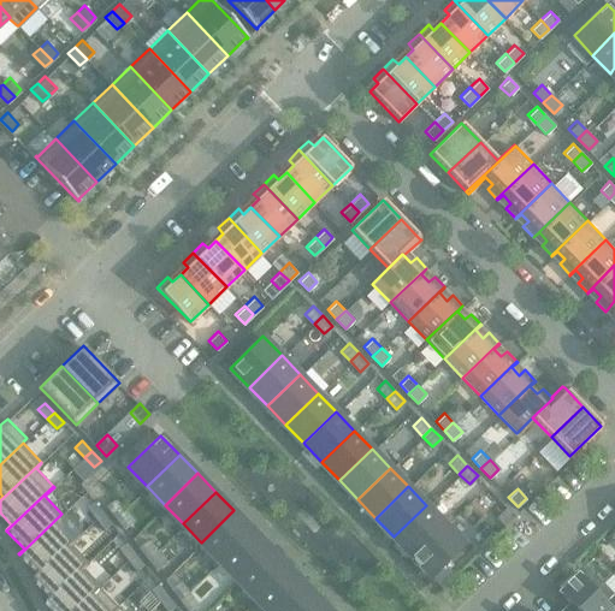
[(106,504),(114,515),(124,508),(116,497),(106,504)]
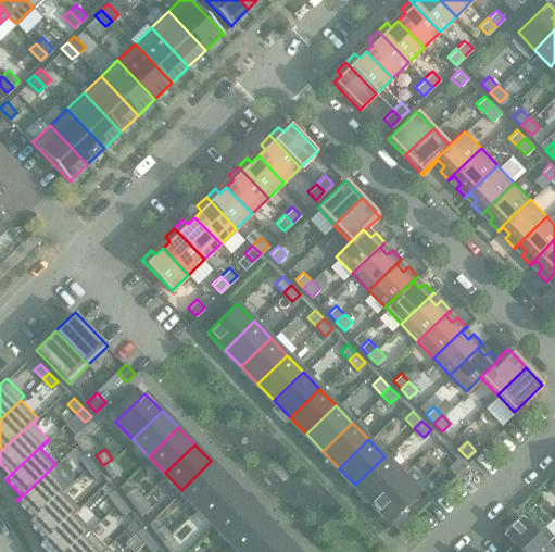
[(85,452),(78,458),(86,467),(92,462),(85,452)]
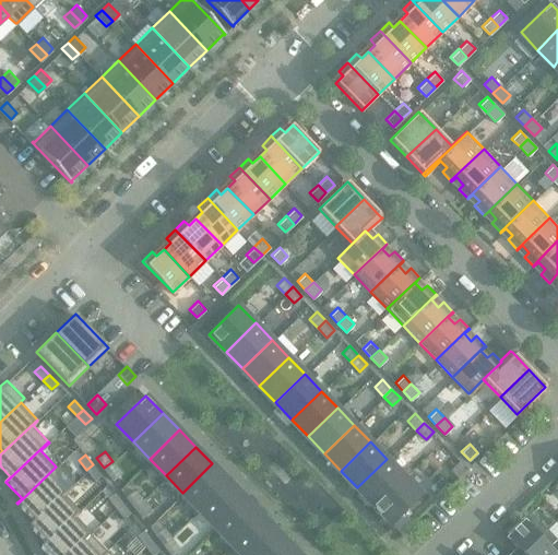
[(374,505),(404,476),(387,459),(357,487),(374,505)]
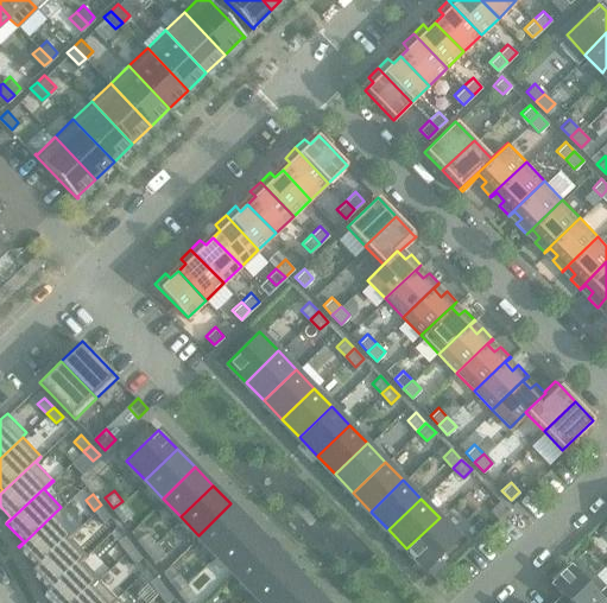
[(498,518),(509,508),(500,499),(489,509),(498,518)]
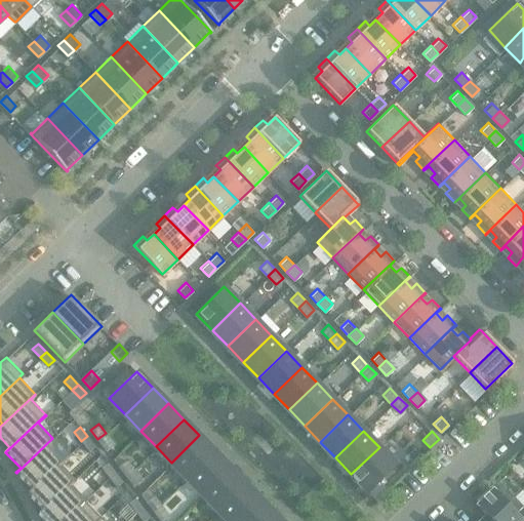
[(113,443),(106,433),(97,439),(105,449),(113,443)]
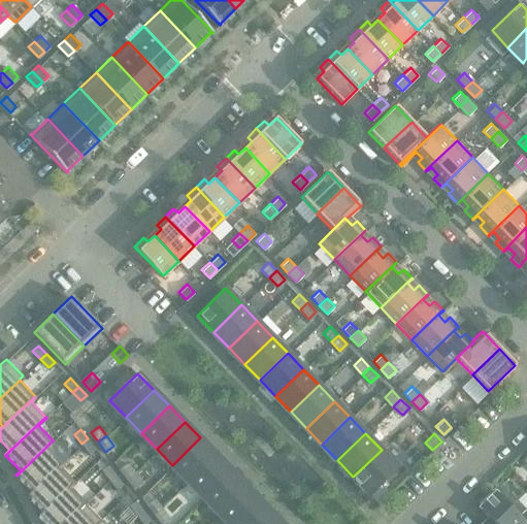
[(216,454),(200,437),(172,465),(188,482),(216,454)]
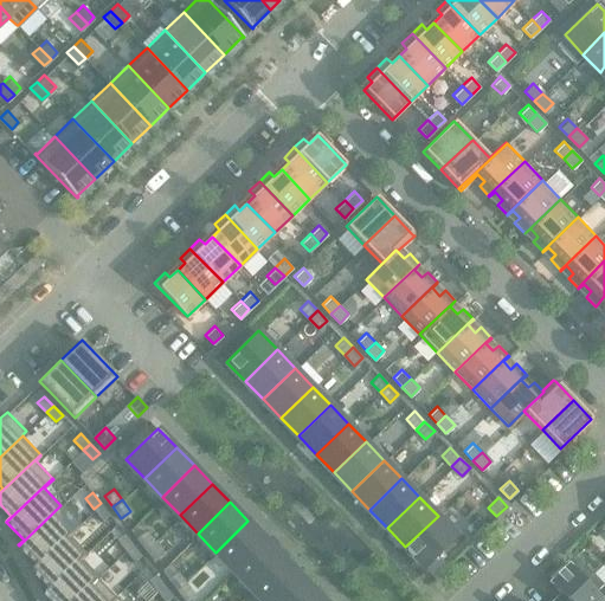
[(101,503),(94,509),(102,519),(109,514),(101,503)]
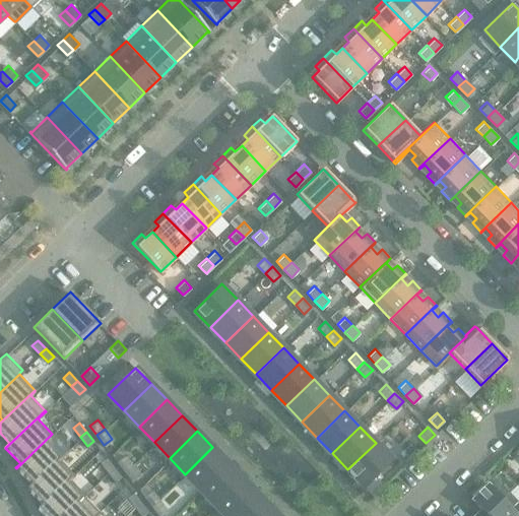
[(52,434),(16,468),(30,484),(26,488),(27,489),(60,457),(45,442),(53,435),(52,434)]
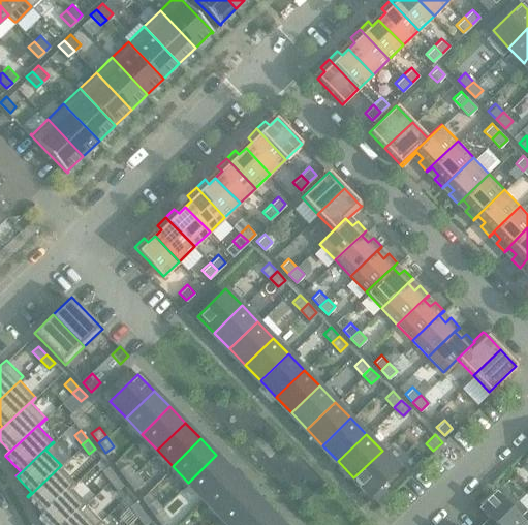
[(398,466),(382,451),(353,477),(370,494),(398,466)]
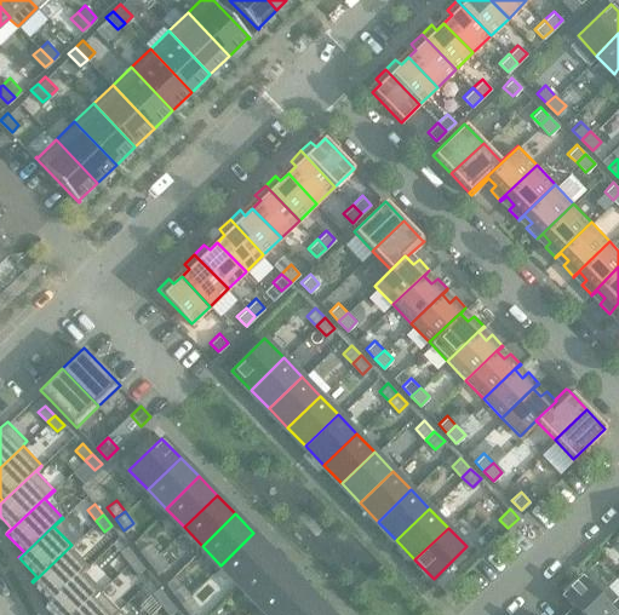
[(271,551),(253,533),(221,565),(239,584),(271,551)]
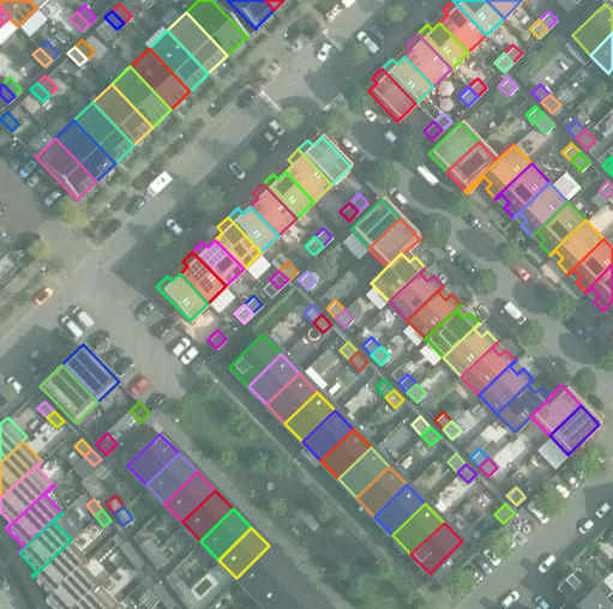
[(138,543),(146,555),(156,548),(146,536),(138,543)]
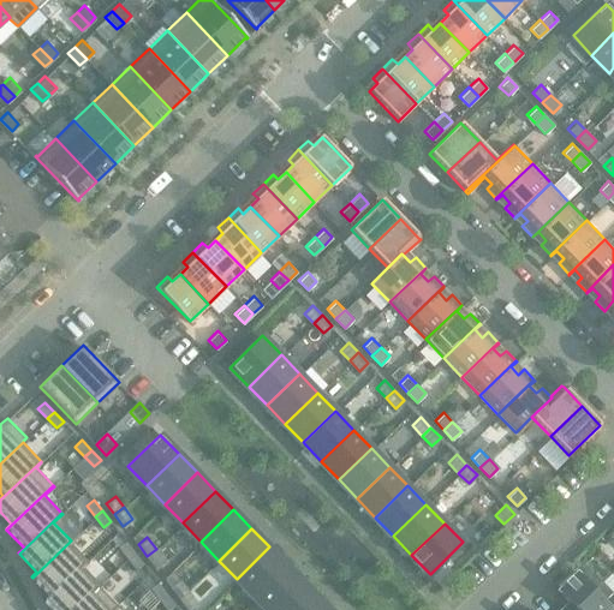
[(71,540),(33,578),(49,594),(45,600),(88,560),(71,542),(72,540),(71,540)]
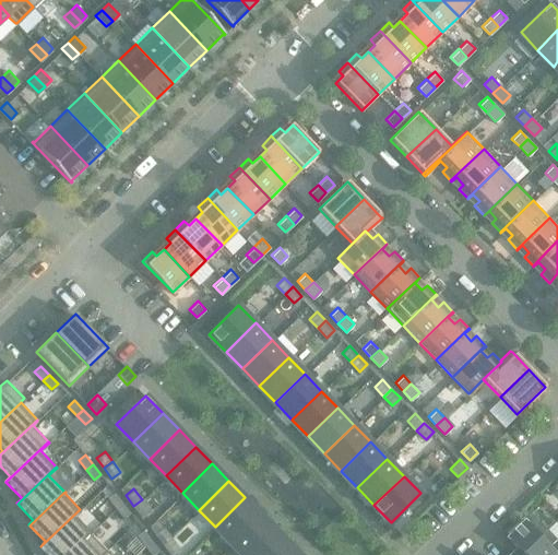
[(115,492),(107,497),(115,507),(122,502),(115,492)]
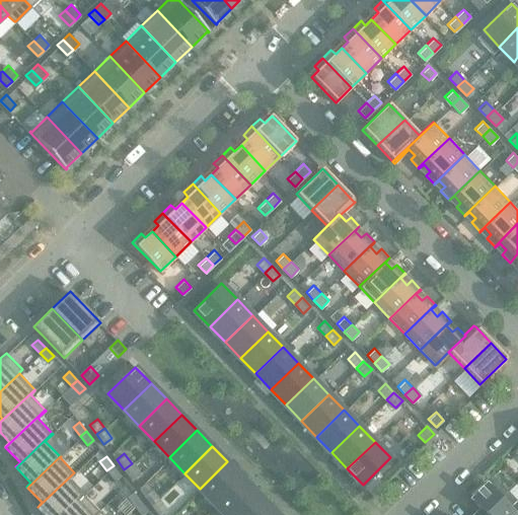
[(227,461),(200,489),(215,505),(242,477),(227,461)]
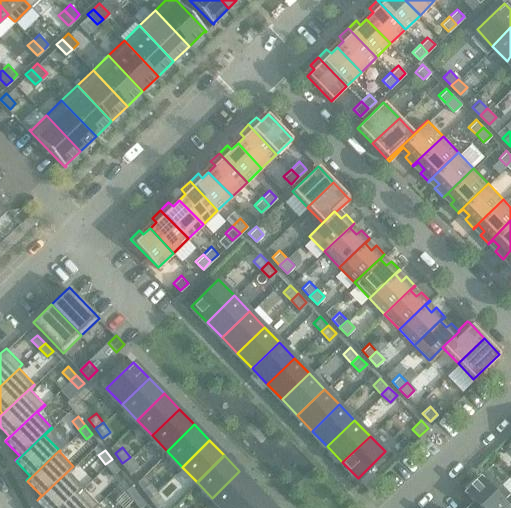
[(137,466),(130,457),(122,463),(129,472),(137,466)]
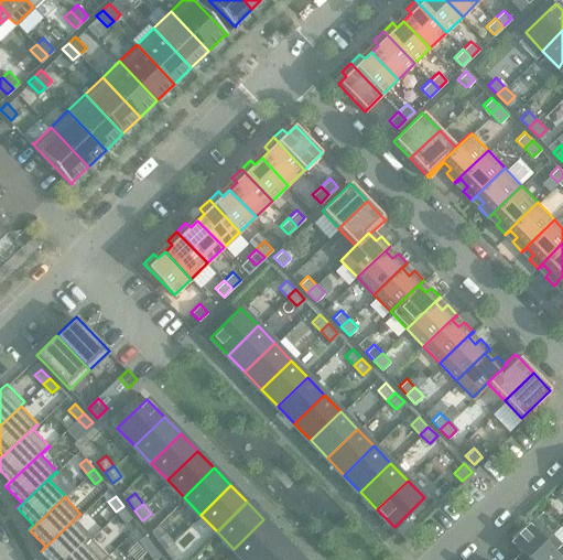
[(123,506),(116,512),(125,521),(131,516),(123,506)]
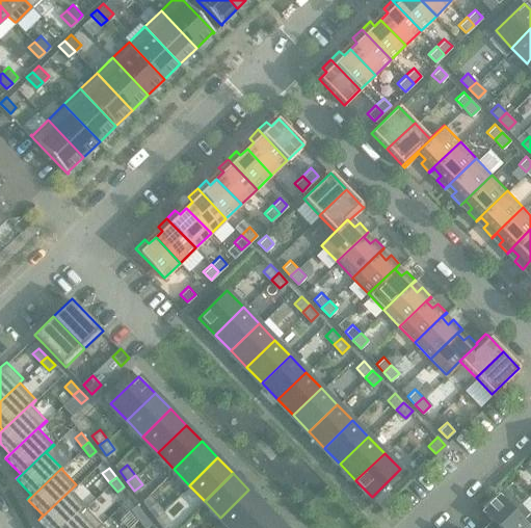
[(76,484),(38,520),(46,527),(62,527),(86,505),(72,490),(76,485),(76,484)]
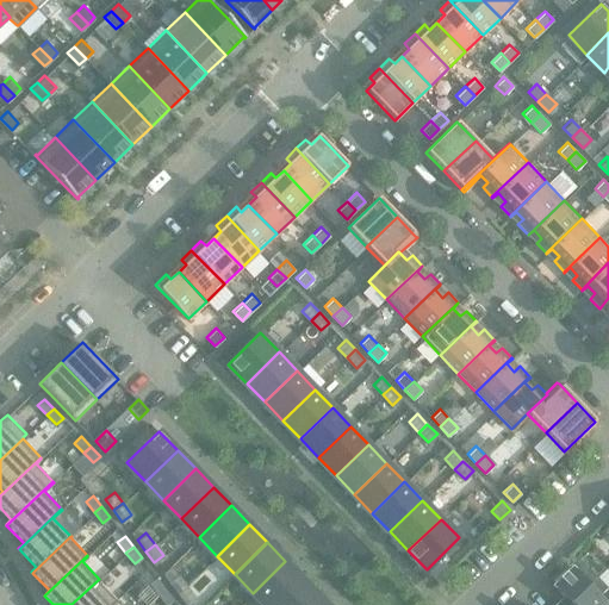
[(263,604),(277,604),(303,580),(285,561),(253,593),(263,604)]
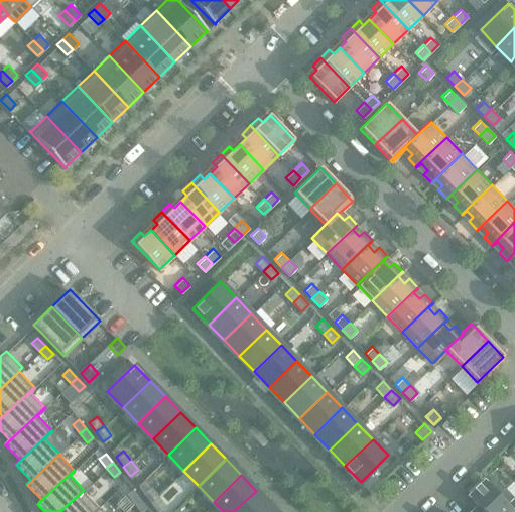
[(511,511),(513,510),(506,503),(498,494),(489,485),(482,478),(469,490),(471,492),(468,495),(477,504),(468,511),(511,511)]
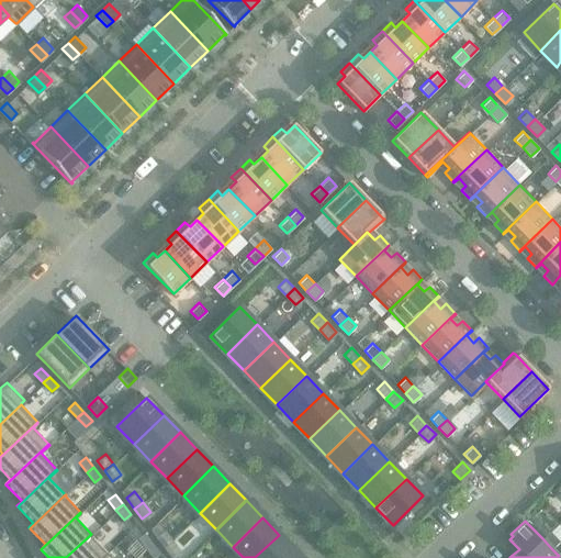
[(540,521),(533,528),(542,538),(550,531),(540,521)]
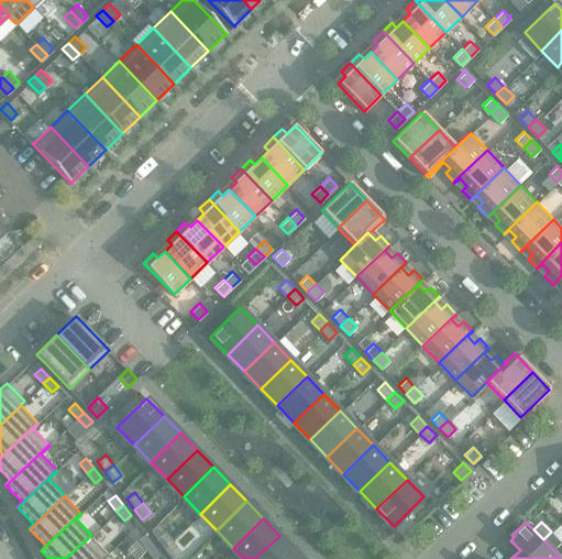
[(155,537),(164,547),(172,540),(164,530),(155,537)]
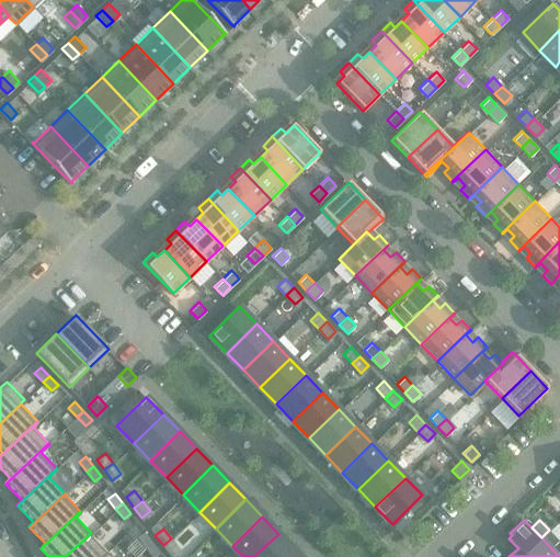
[(558,540),(549,530),(541,537),(550,547),(558,540)]
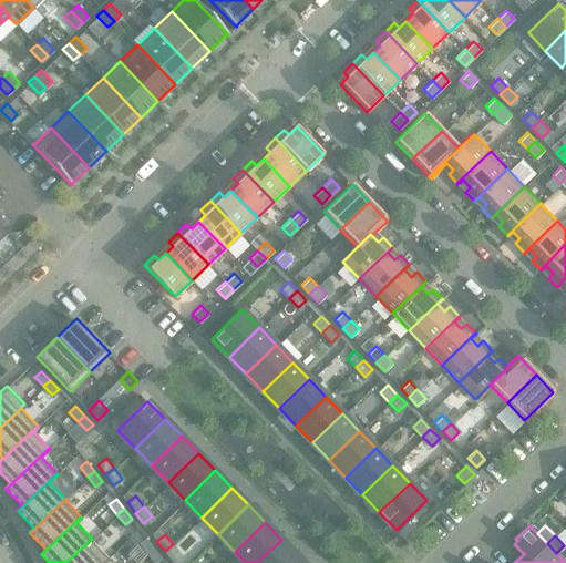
[(145,536),(139,542),(146,552),(153,546),(145,536)]
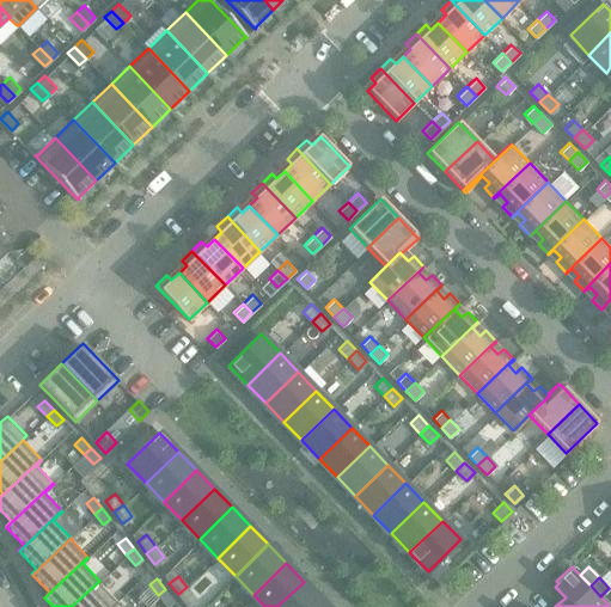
[(99,581),(72,606),(109,606),(116,601),(99,583),(101,582),(99,581)]
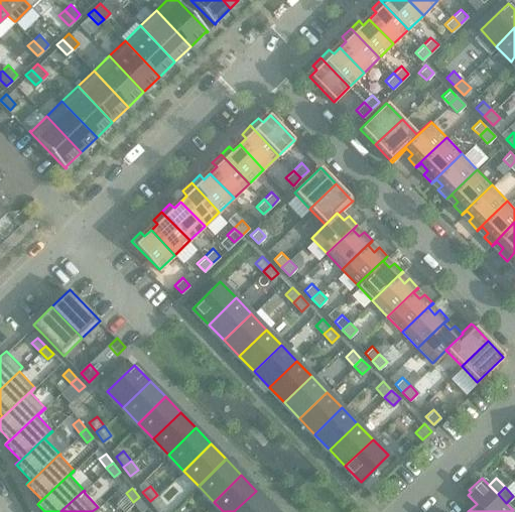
[(265,511),(271,506),(256,491),(234,511),(265,511)]
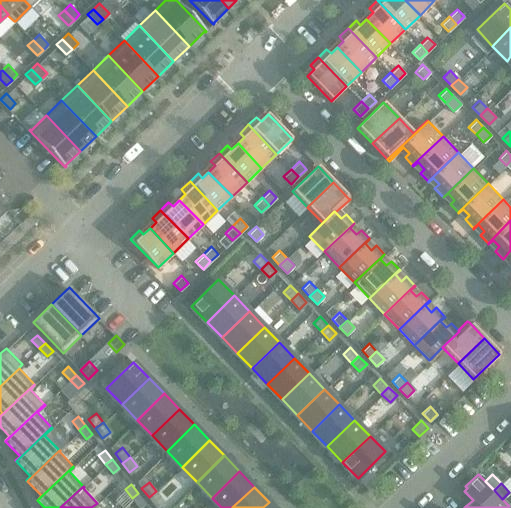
[(164,500),(156,491),(149,497),(156,506),(164,500)]
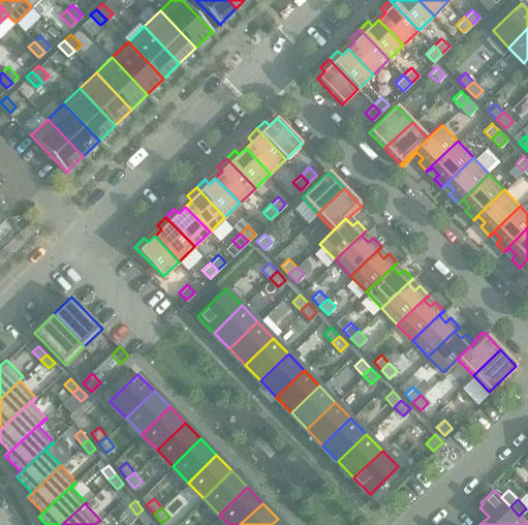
[(144,510),(137,515),(145,524),(151,519),(144,510)]
